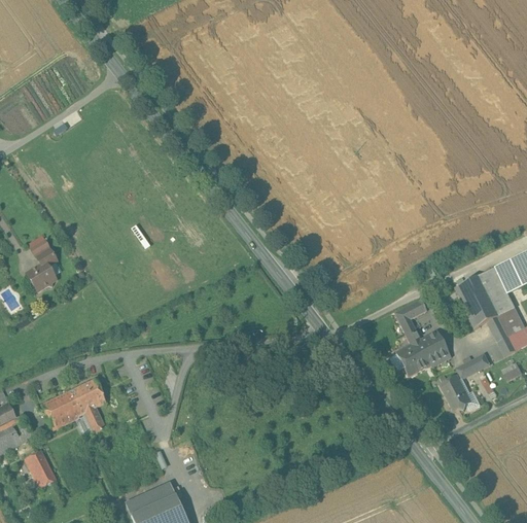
[(30,247),(35,255),(49,247),(44,239),(30,247)]
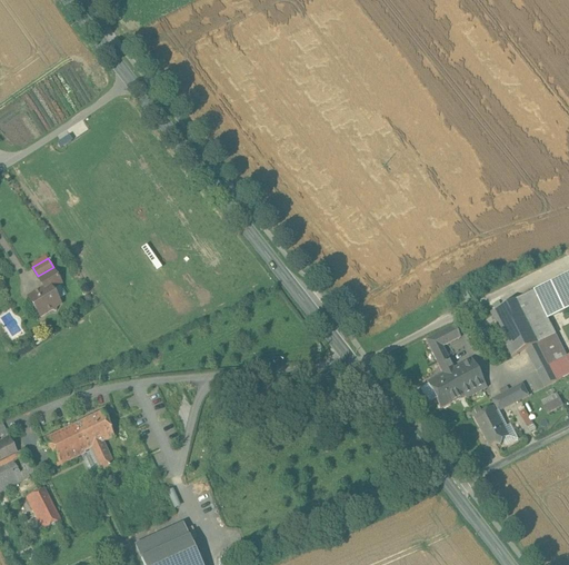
[(61,280),(53,267),(38,276),(43,284),(48,281),(51,286),(60,281),(61,280)]
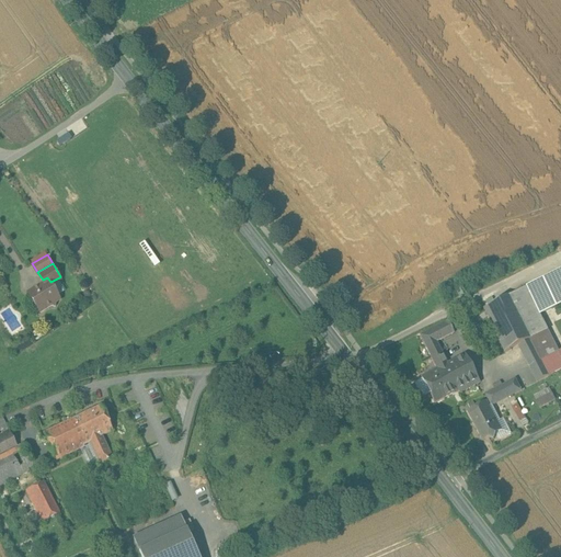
[(43,280),(27,290),(39,308),(50,302),(55,303),(56,298),(59,296),(57,293),(50,282),(47,277),(43,280)]
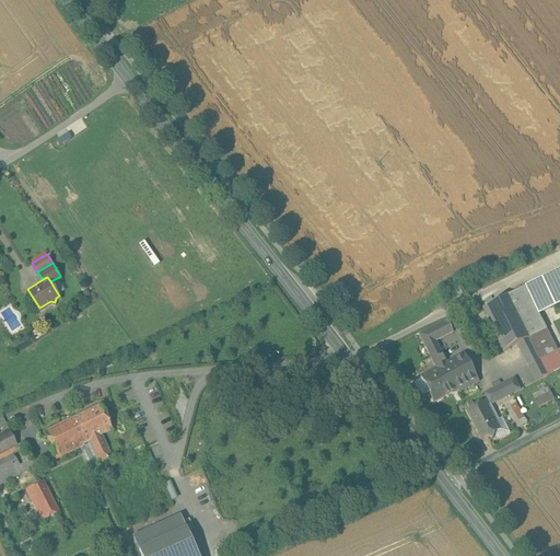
[(65,287),(59,277),(50,281),(57,292),(65,287)]
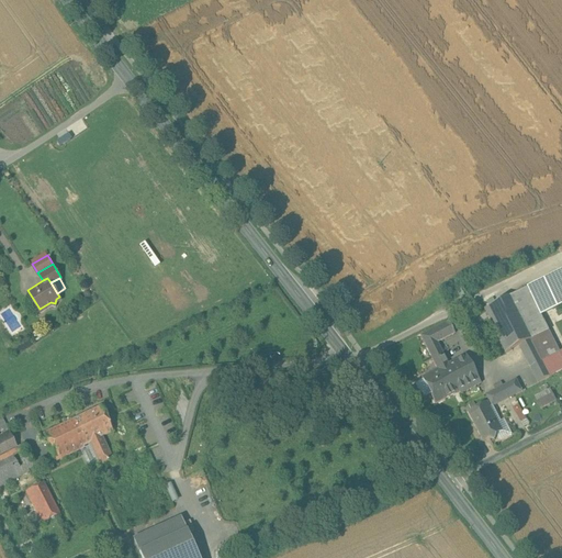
[(560,348),(527,285),(513,292),(535,334),(537,333),(548,355),(560,348)]
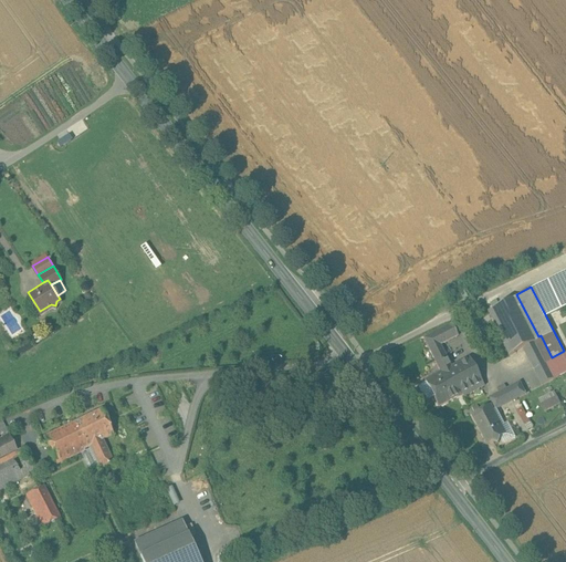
[(516,294),(516,293),(488,308),(510,351),(524,344),(538,337),(538,336),(516,294)]
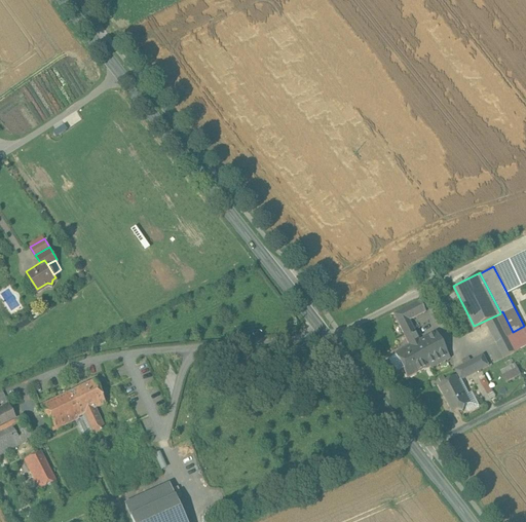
[(419,297),(393,310),(405,334),(415,330),(409,318),(425,308),(419,297)]
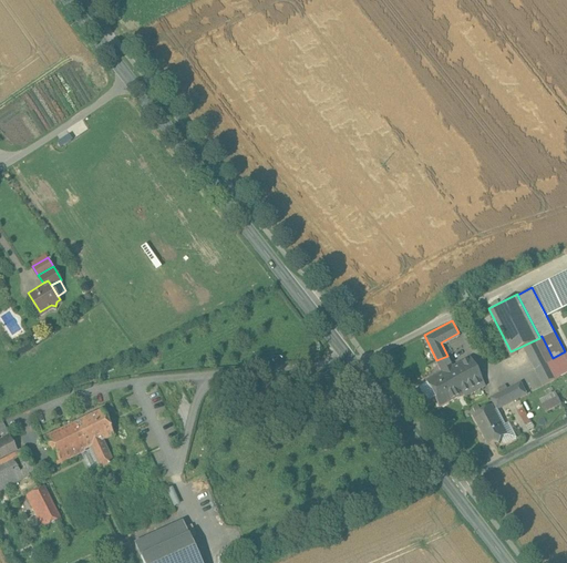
[(553,358),(542,336),(539,337),(539,338),(525,345),(539,374),(556,365),(553,358)]
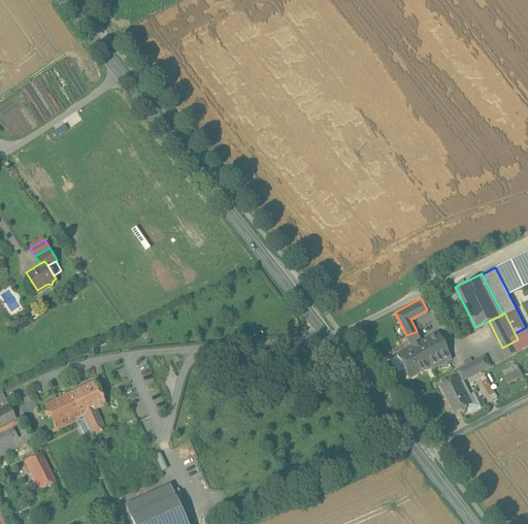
[(427,356),(437,329),(421,338),(417,331),(406,335),(410,344),(420,360),(427,356)]
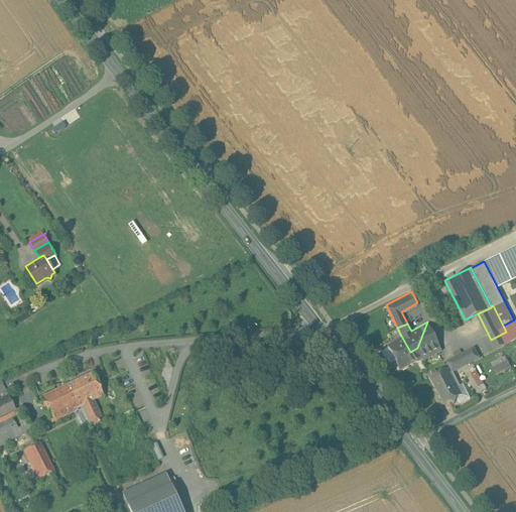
[(427,322),(417,348),(421,356),(422,358),(441,348),(427,322)]
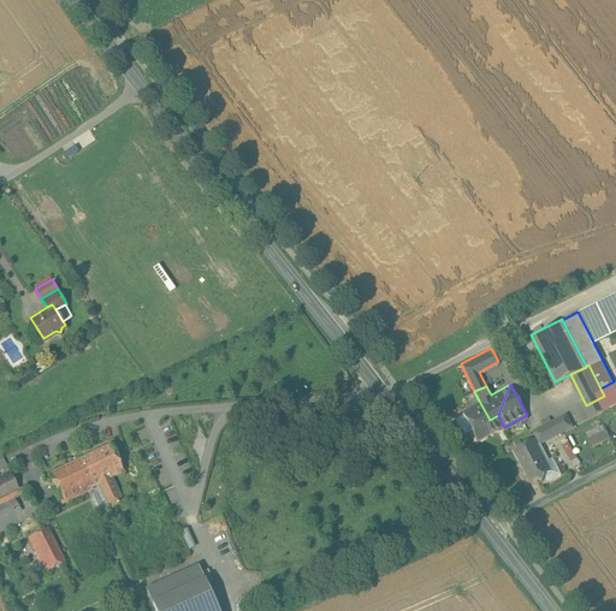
[(604,396),(586,405),(591,414),(609,404),(604,396)]
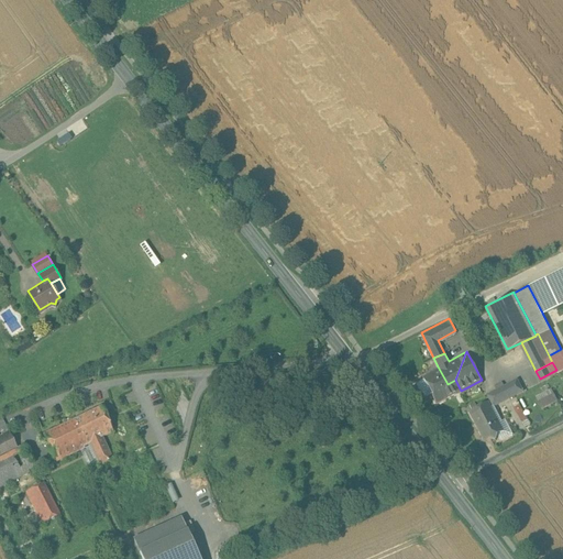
[(438,366),(422,374),(423,376),(416,381),(423,395),(431,391),(437,401),(460,388),(455,380),(448,384),(438,366)]
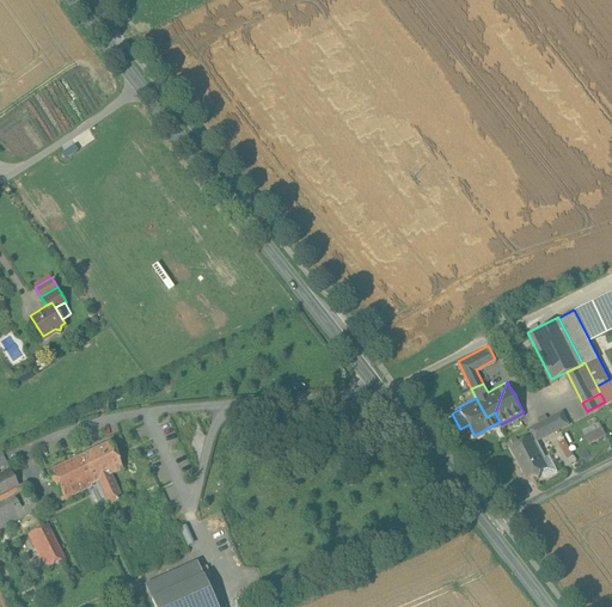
[(563,409),(549,416),(556,428),(569,421),(563,409)]
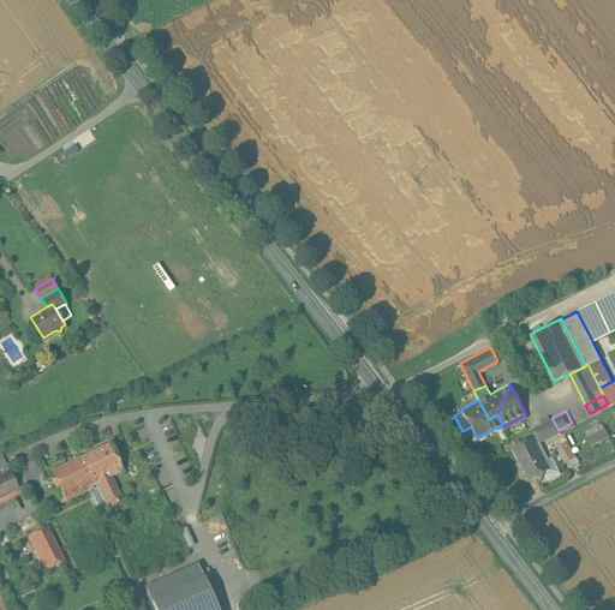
[(551,418),(532,428),(539,440),(559,430),(551,418)]
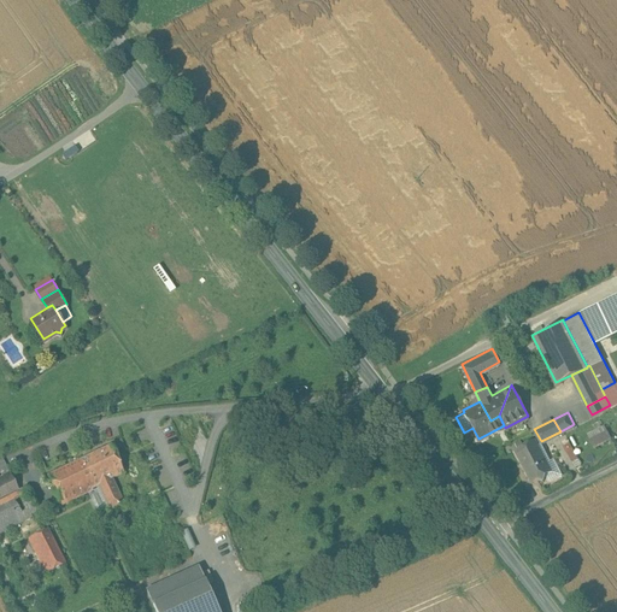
[(604,428),(593,434),(598,440),(609,435),(604,428)]
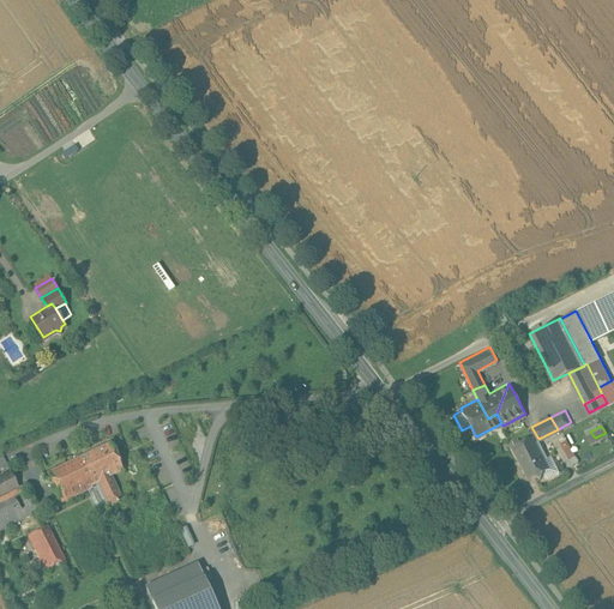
[(533,434),(511,446),(528,477),(535,474),(540,476),(542,470),(549,466),(533,434)]
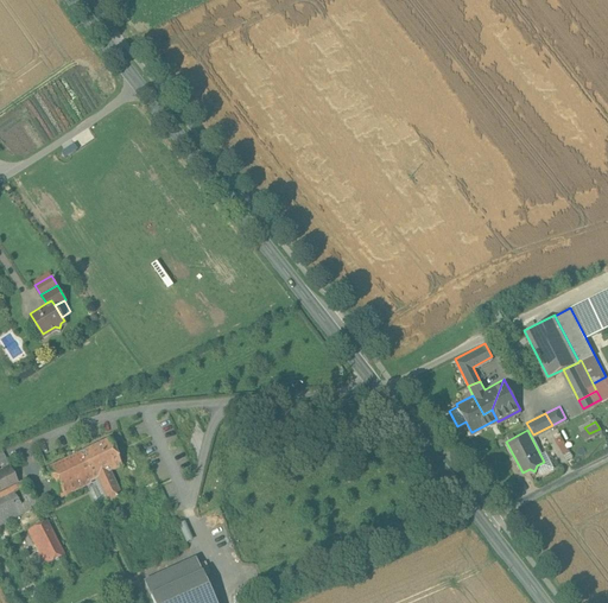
[(562,431),(555,435),(563,450),(569,446),(562,431)]
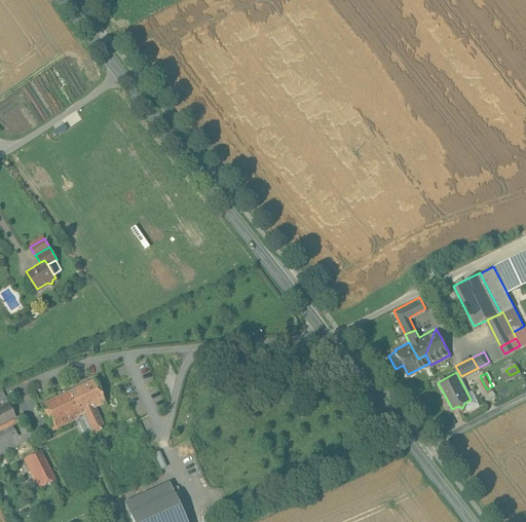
[(95,377),(68,389),(79,412),(82,411),(92,406),(105,400),(95,377)]
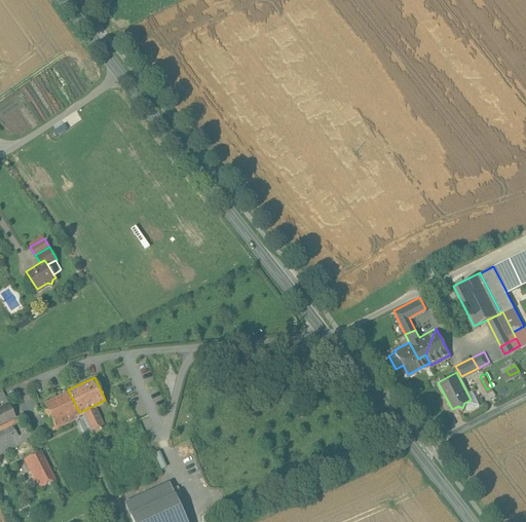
[(42,402),(41,402),(53,427),(77,415),(77,413),(79,412),(68,389),(42,402)]
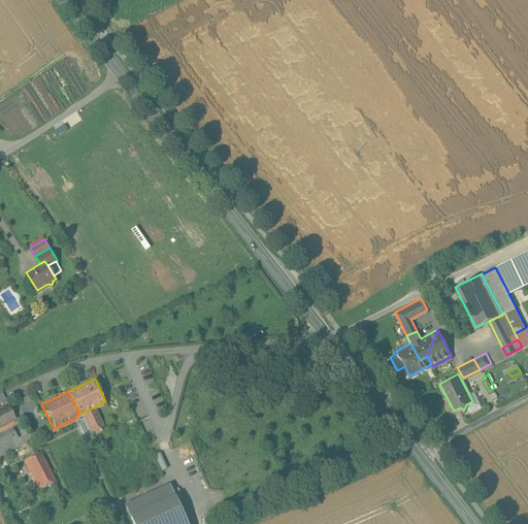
[(8,402),(0,406),(0,452),(33,435),(23,414),(15,417),(9,403),(8,402)]
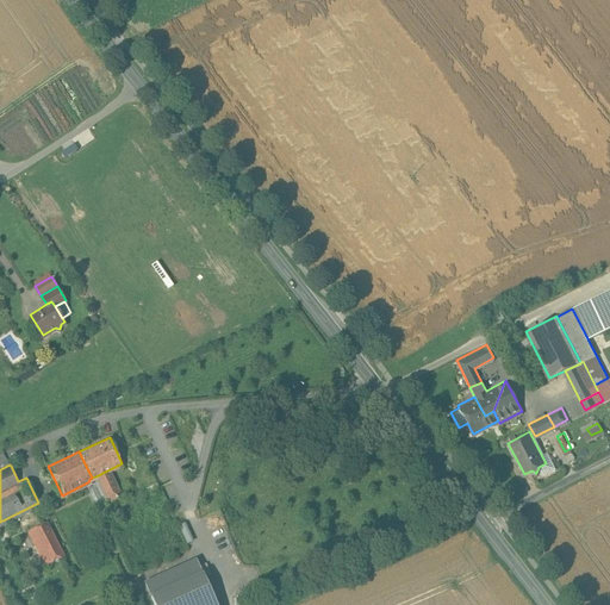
[(123,494),(112,473),(110,474),(107,471),(95,476),(107,501),(123,494)]
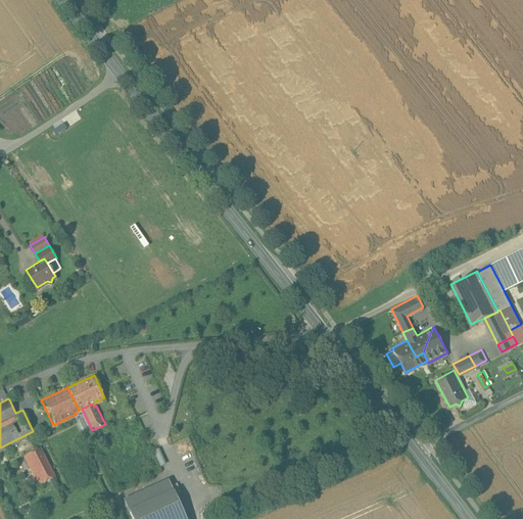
[(40,444),(24,454),(28,461),(44,453),(40,444)]
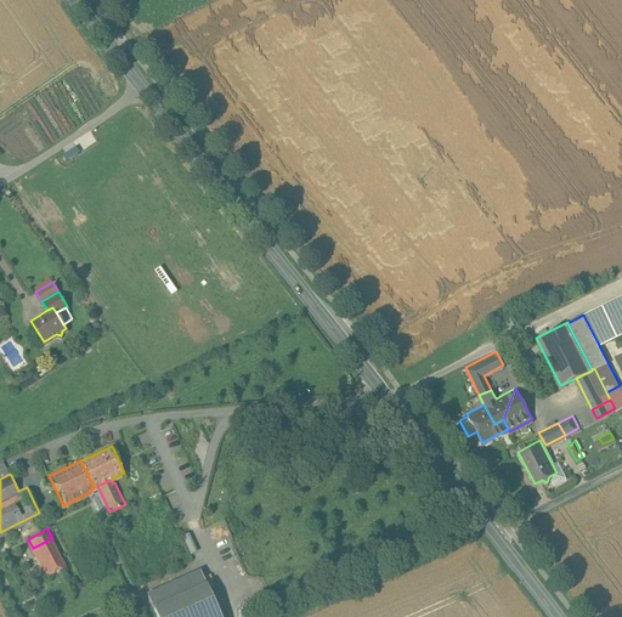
[(52,538),(33,548),(38,556),(57,547),(52,538)]
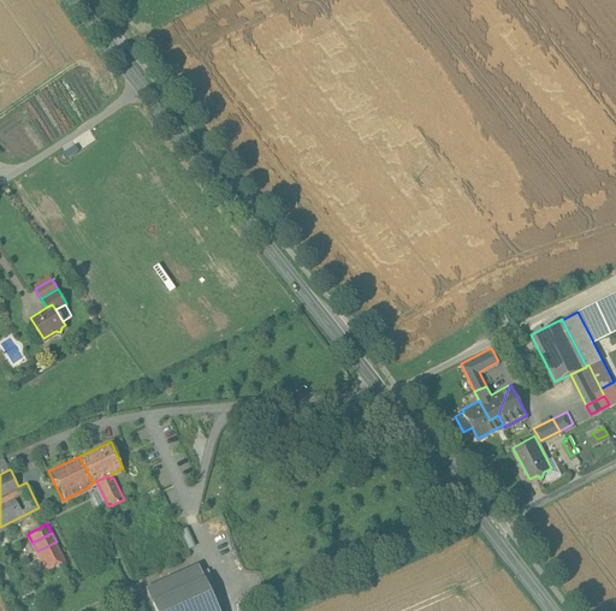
[(65,558),(57,541),(37,551),(46,568),(65,558)]
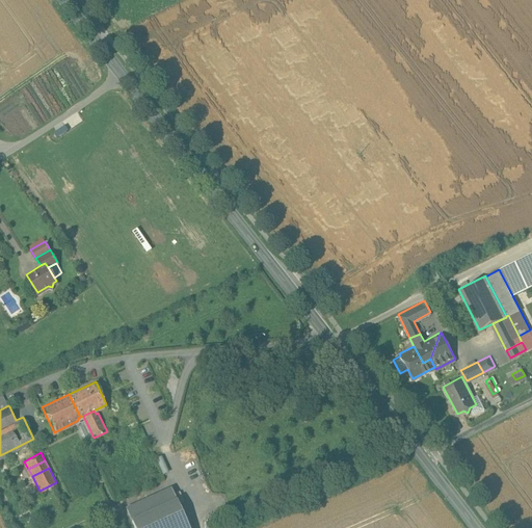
[(189,527),(171,486),(126,506),(134,527),(189,527)]
